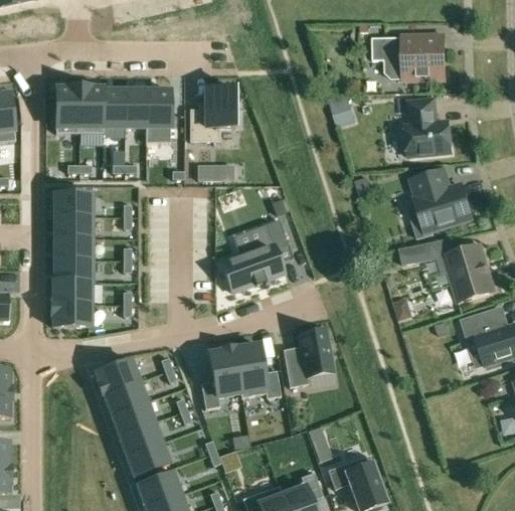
[(359,22),(360,31),(368,31),(367,23),(359,22)]
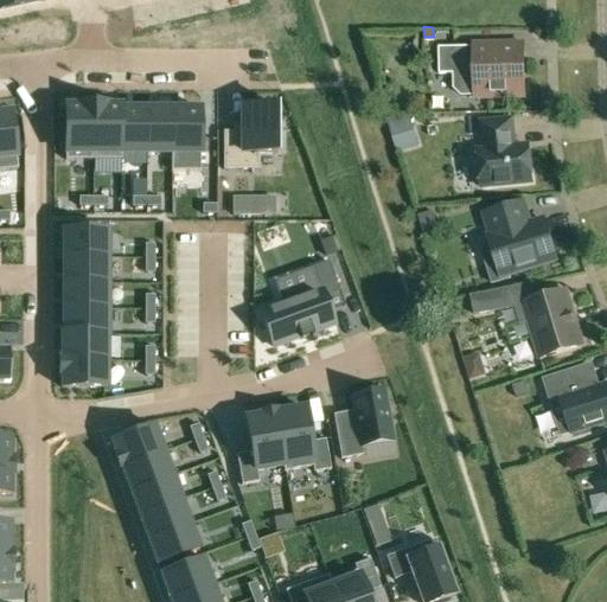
[(474,95),(524,94),(523,39),(473,40),(473,43),(439,44),(439,70),(453,70),(454,84),(461,91),(474,91),(474,95)]
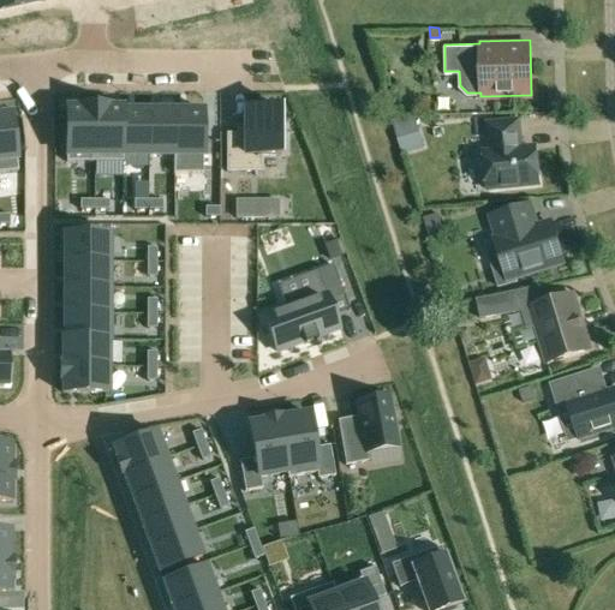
[(66,127),(66,153),(95,153),(95,102),(79,102),(79,105),(66,105),(66,127)]
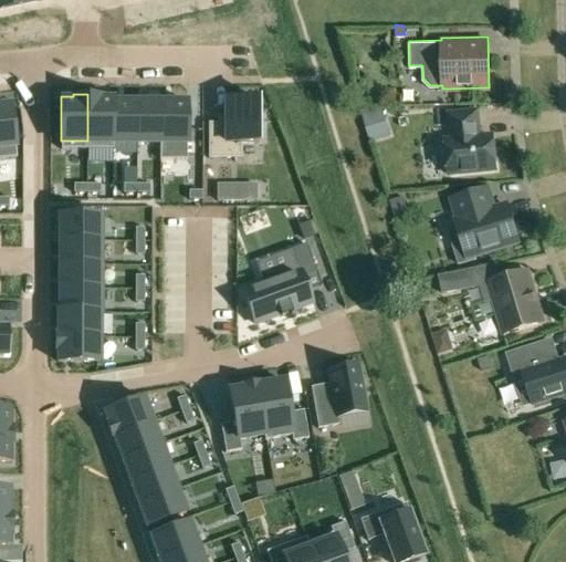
[(87,94),(87,141),(113,141),(113,99),(113,96),(101,96),(101,94),(87,94)]
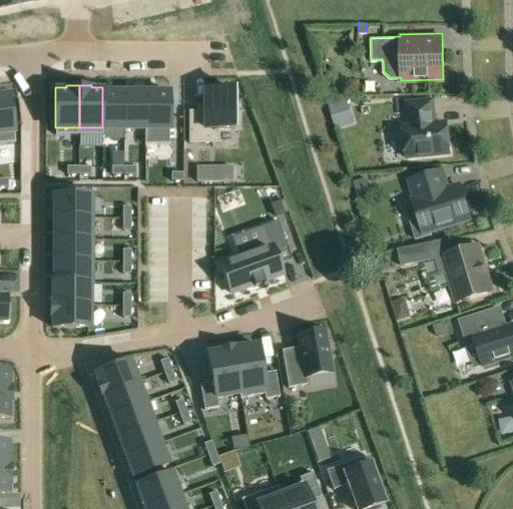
[(188,108),(188,140),(218,140),(218,127),(233,127),(233,118),(237,118),(237,102),(233,102),(233,87),(204,87),(204,102),(196,102),(196,108),(188,108)]
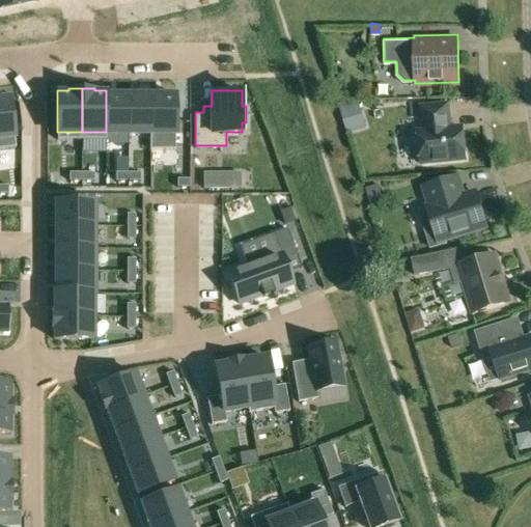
[(106,92),(106,132),(128,132),(128,92),(106,92)]
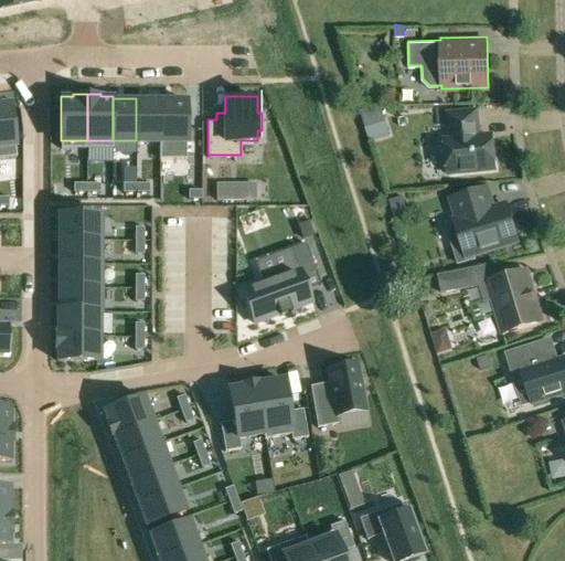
[(136,98),(136,140),(160,140),(160,98),(136,98)]
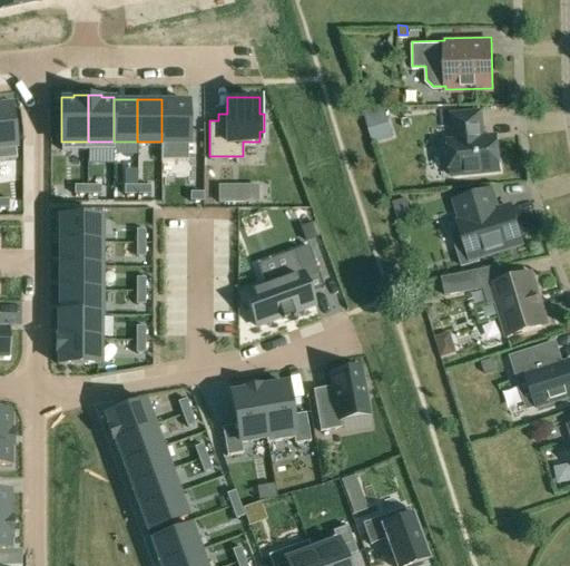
[(161,142),(161,147),(186,147),(186,158),(203,158),(203,129),(188,129),(188,99),(161,99),(161,142)]
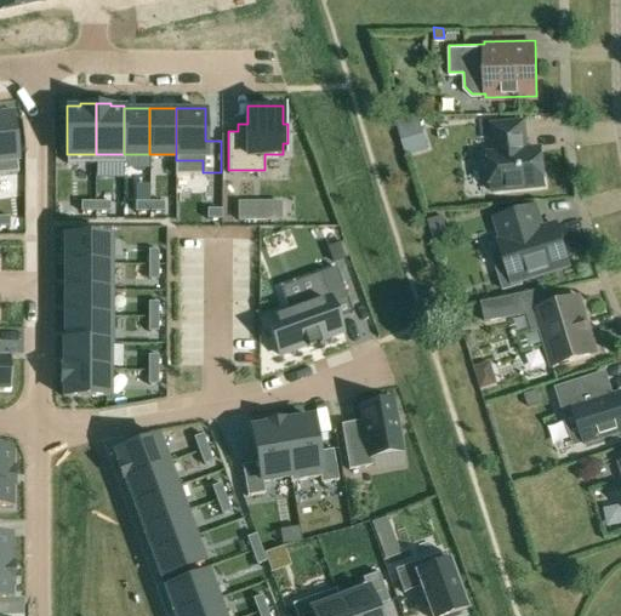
[(11,112),(0,113),(0,165),(17,164),(17,158),(13,135),(11,112)]
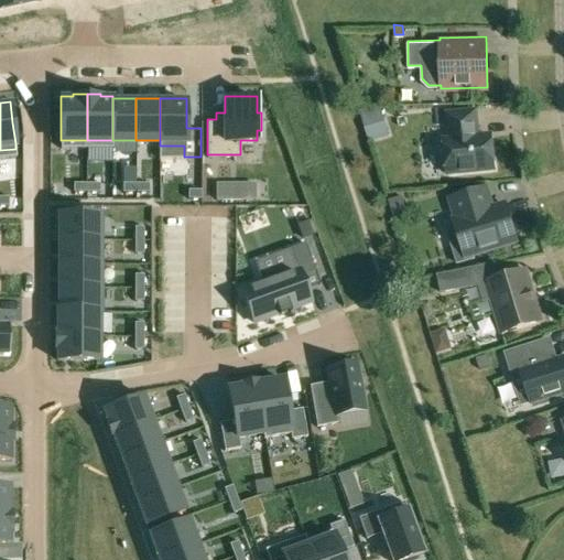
[(359,107),(365,126),(384,120),(379,101),(359,107)]
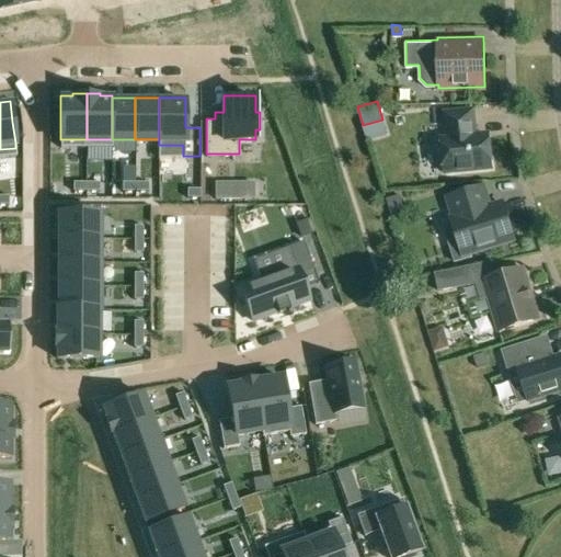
[(442,137),(445,169),(491,165),(488,132),(474,134),(472,108),(445,110),(447,136),(442,137)]
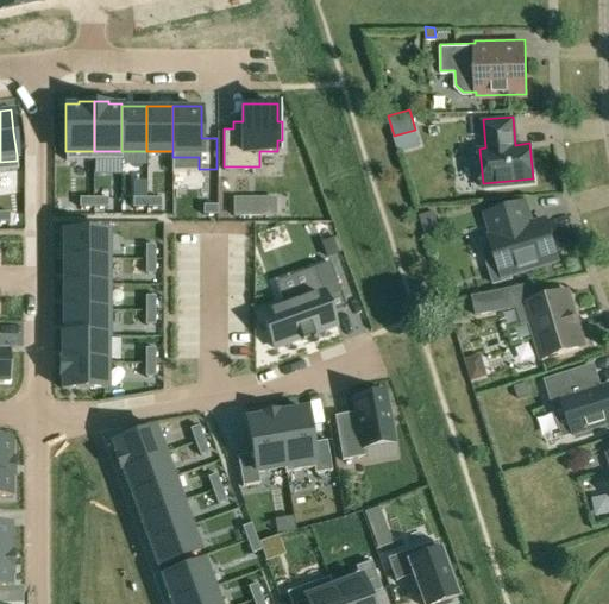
[(232,194),(232,213),(255,214),(255,194),(232,194)]
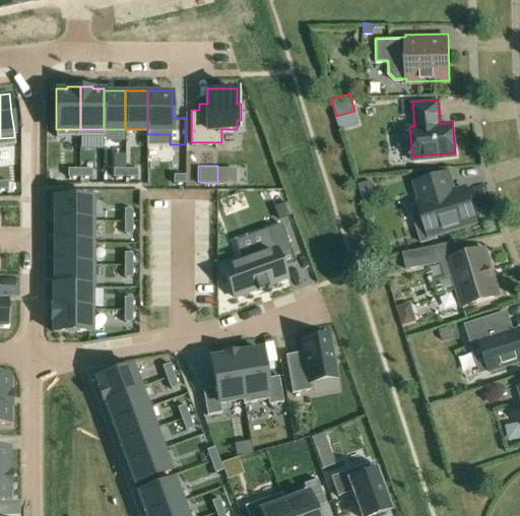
[(80,175),(80,167),(68,167),(68,175),(80,175)]
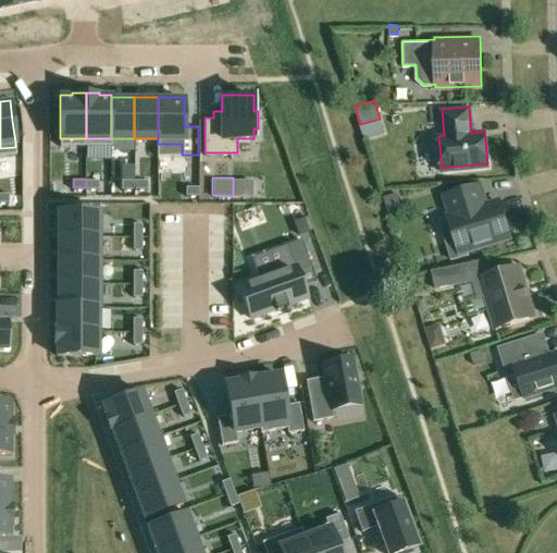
[(99,187),(99,179),(86,179),(86,187),(99,187)]
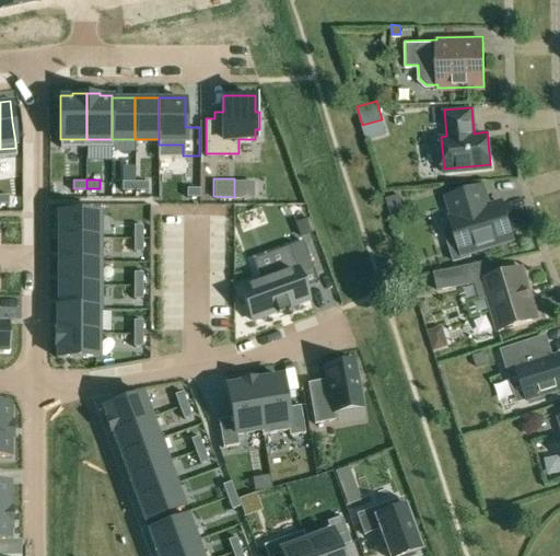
[(135,188),(135,180),(121,180),(121,188),(135,188)]
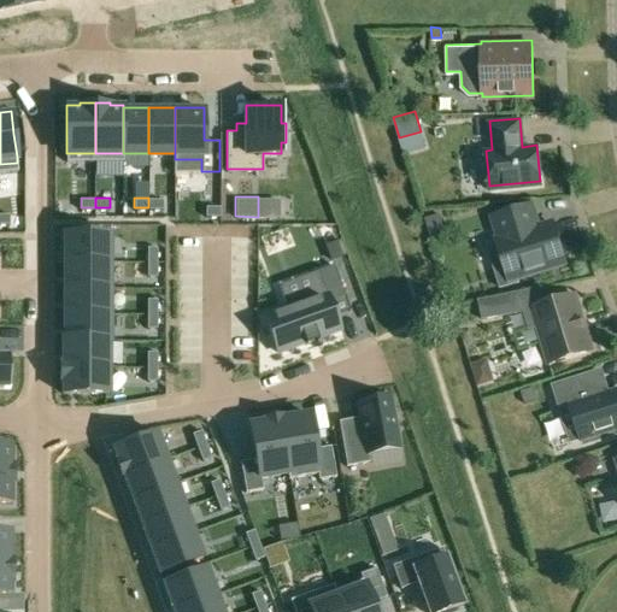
[(163,207),(163,198),(148,198),(148,207),(163,207)]
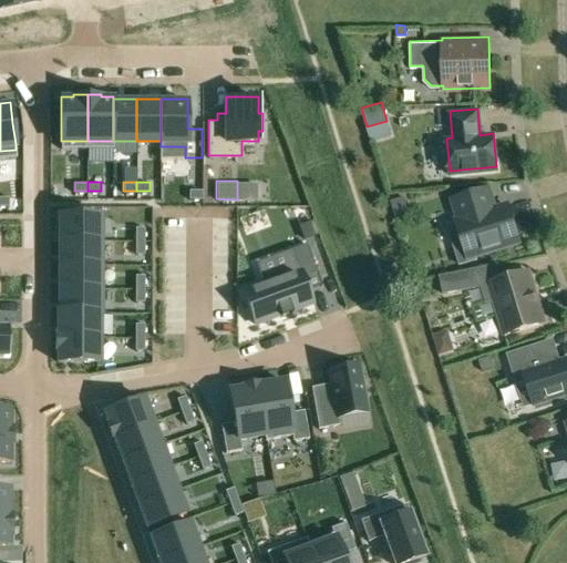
[(519,238),(508,203),(494,207),(492,201),(493,201),(488,185),(451,196),(457,218),(455,218),(463,241),(454,244),(460,262),(476,256),(475,252),(519,238)]
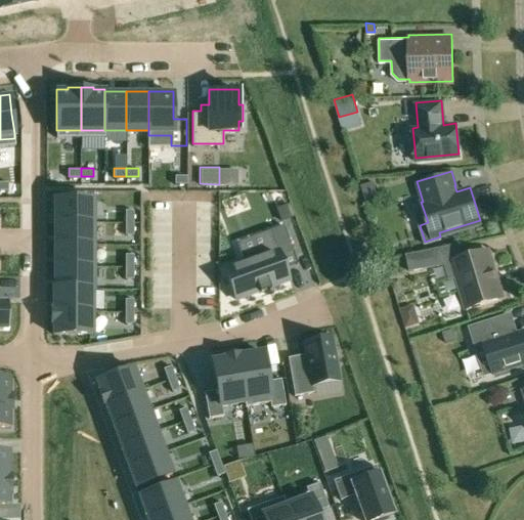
[(360,183),(364,200),(378,196),(374,179),(360,183)]
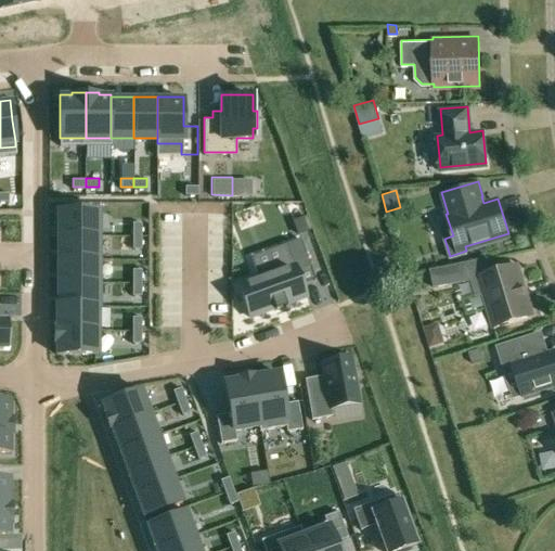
[(57,208),(57,232),(99,232),(99,208),(57,208)]
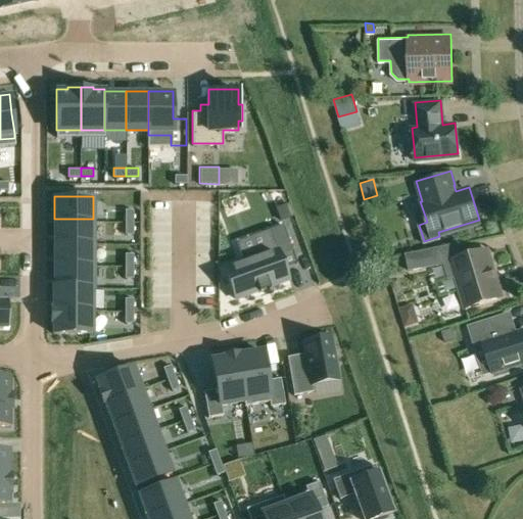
[(276,205),(280,219),(292,214),(288,201),(276,205)]
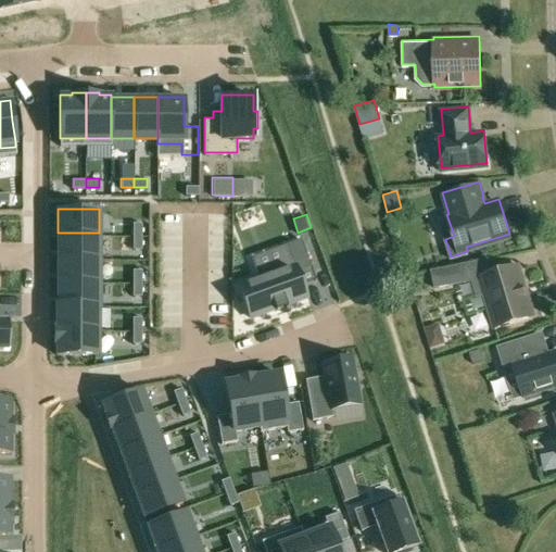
[(141,234),(141,221),(133,221),(133,234),(141,234)]
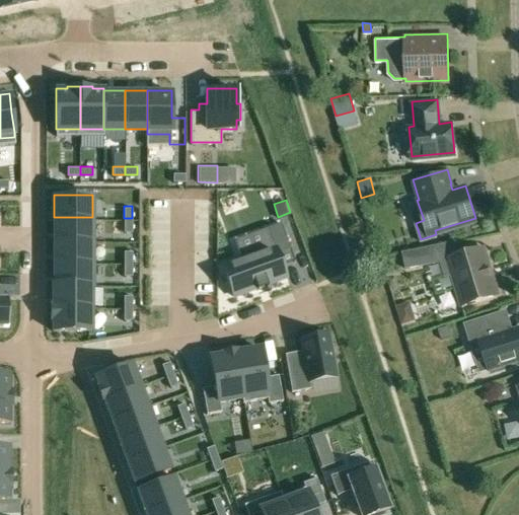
[(54,217),(54,239),(92,239),(92,217),(54,217)]
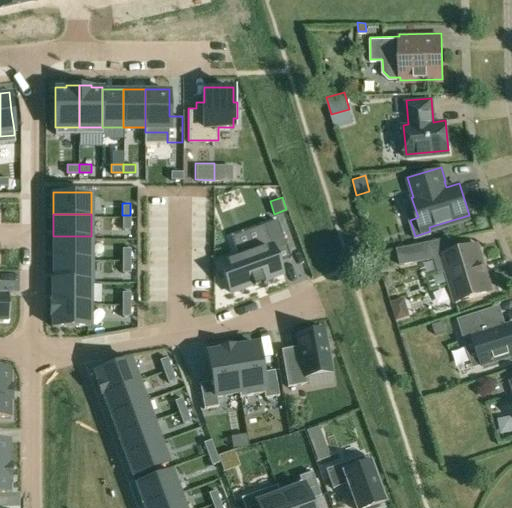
[(130,227),(130,215),(122,215),(122,227),(130,227)]
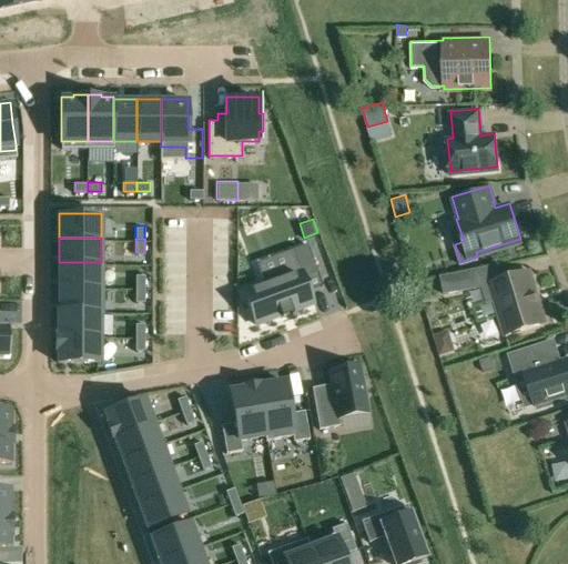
[(264,281),(242,289),(255,322),(313,301),(304,274),(317,270),(306,241),(295,245),(303,267),(283,274),(282,268),(262,275),(264,281)]
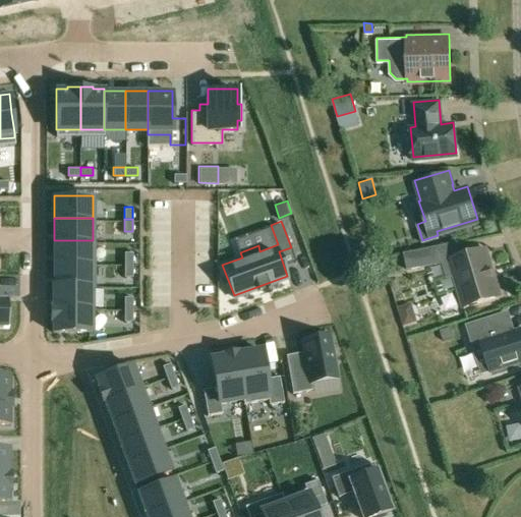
[(54,240),(54,262),(93,262),(93,240),(54,240)]
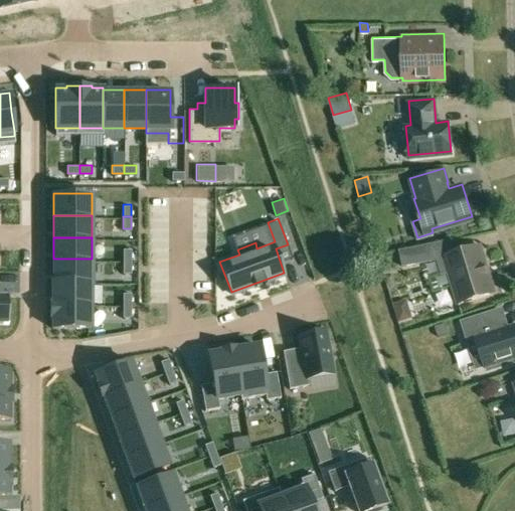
[(396,248),(399,262),(431,256),(427,241),(396,248)]
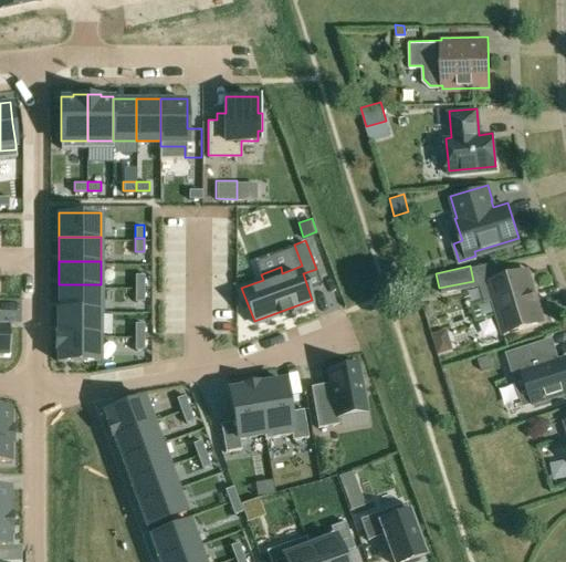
[(501,310),(496,311),(503,331),(538,320),(531,292),(535,291),(527,268),(480,282),(485,299),(496,295),(501,310)]
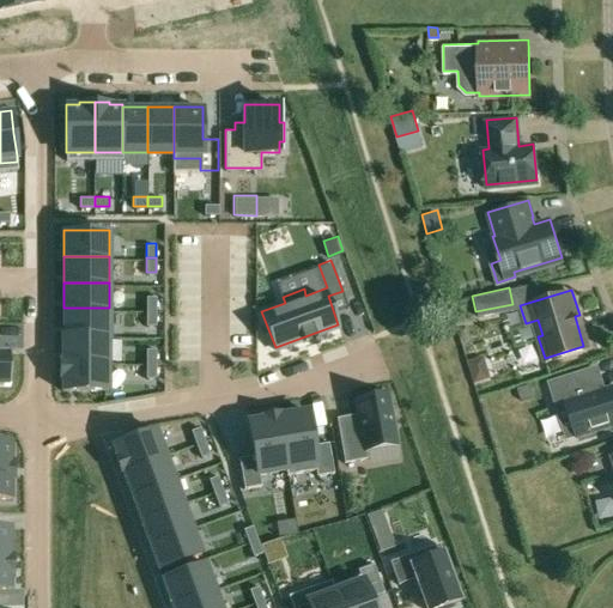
[(156,309),(156,295),(146,295),(146,309),(156,309)]
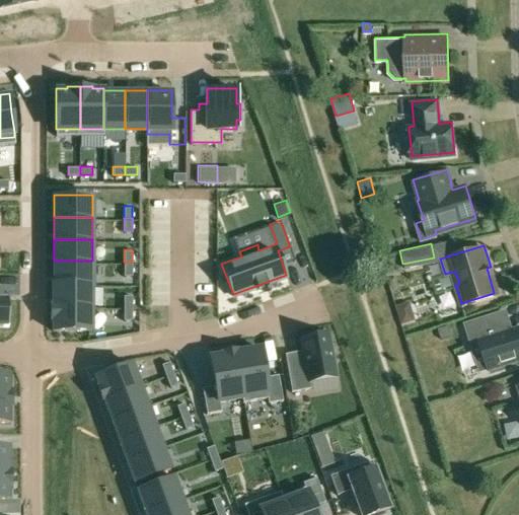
[(54,261),(54,283),(91,283),(92,283),(92,261),(54,261)]
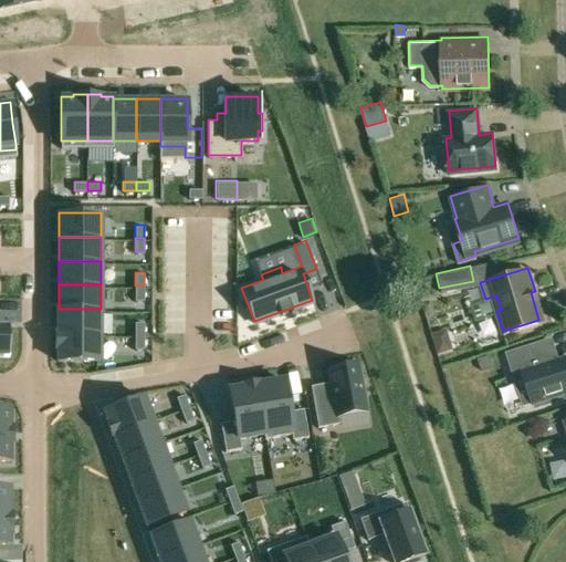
[(144,299),(144,285),(135,285),(135,299),(144,299)]
